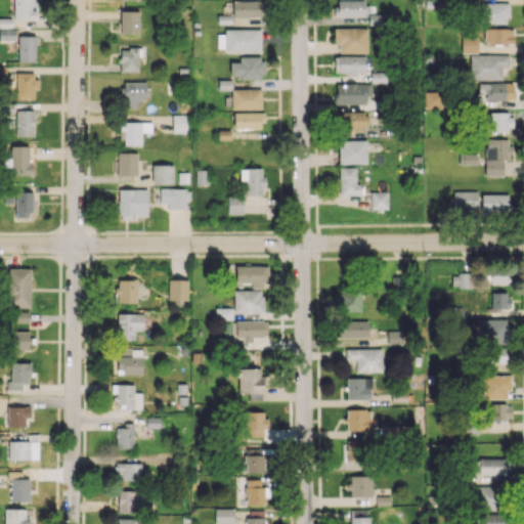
[(37,19),(37,0),(12,0),(13,19),(37,19)]
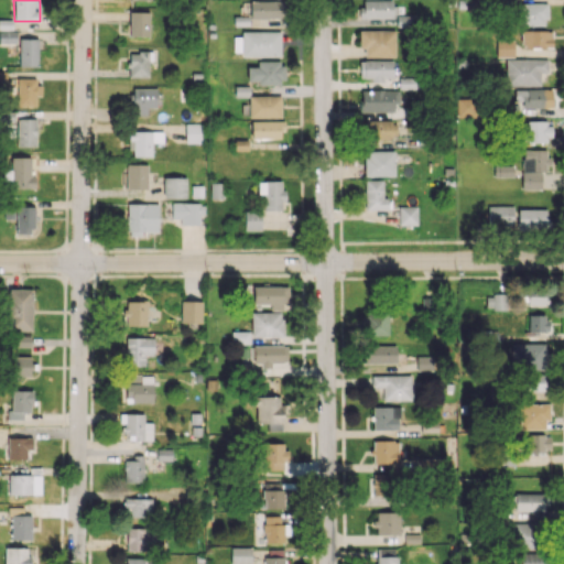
[(283,0),(250,0),(250,19),(283,19),(283,0)]
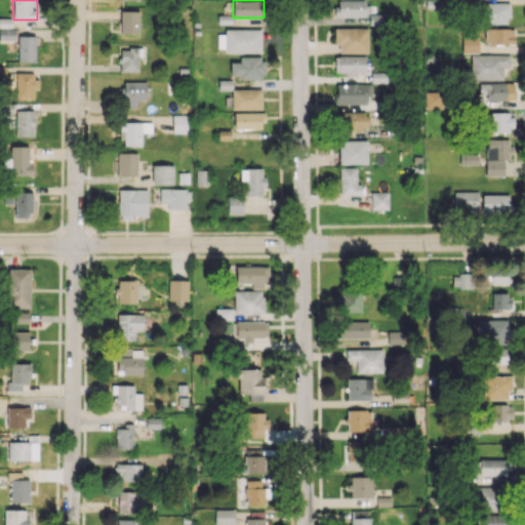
[(335,16),(366,16),(365,0),(358,0),(334,0),(335,16)]
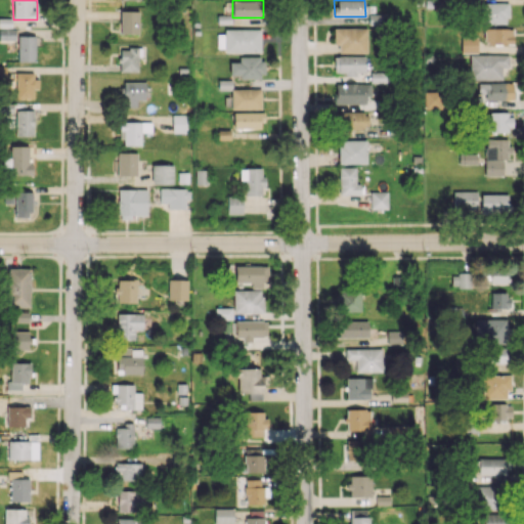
[(508,3),(479,2),(479,23),(508,24),(508,3)]
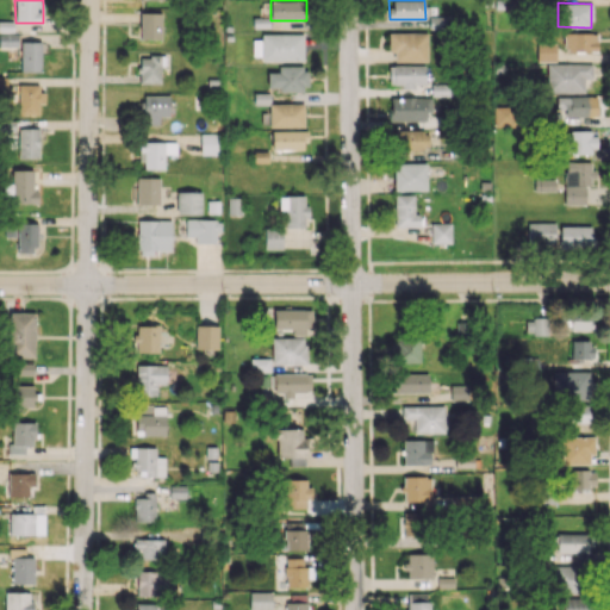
[(429,27),(447,27),(447,16),(436,16),(436,6),(425,6),(427,16),(429,16),(429,27)]
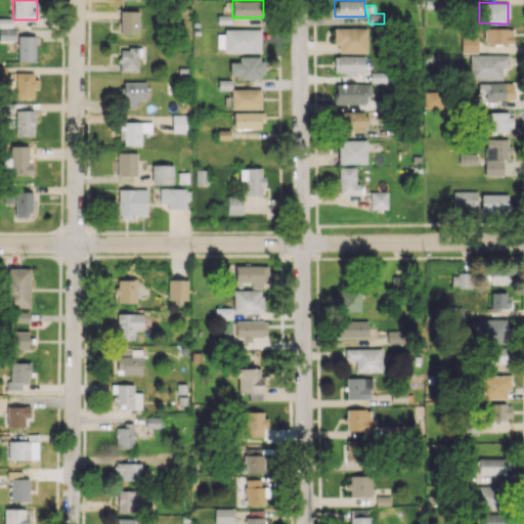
[(139,11),(121,10),(120,34),(138,34),(139,11)]
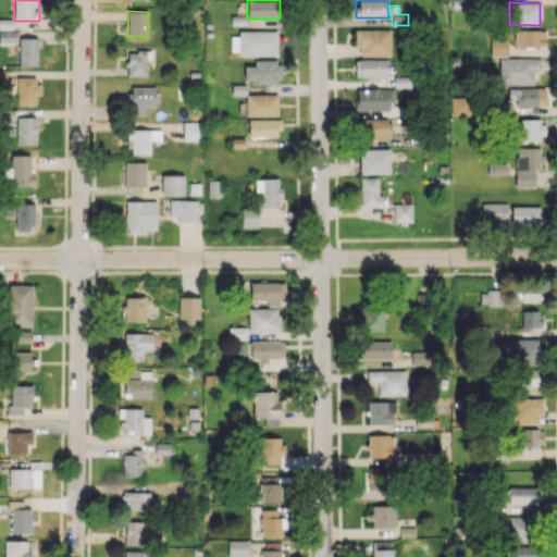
[(0,42),(15,44),(16,31),(0,29),(0,42)]
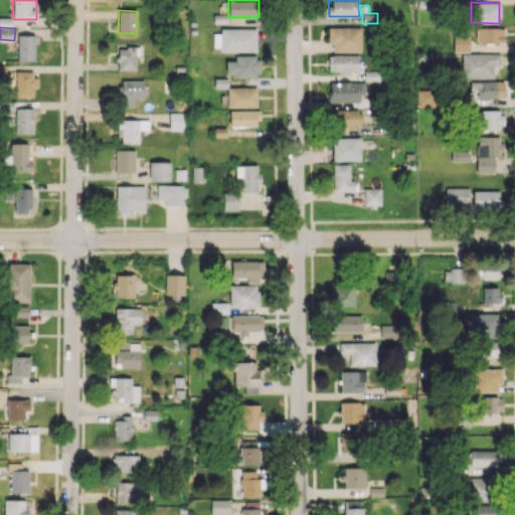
[(333,52),(361,51),(360,27),(328,28),(328,44),(332,43),(333,52)]
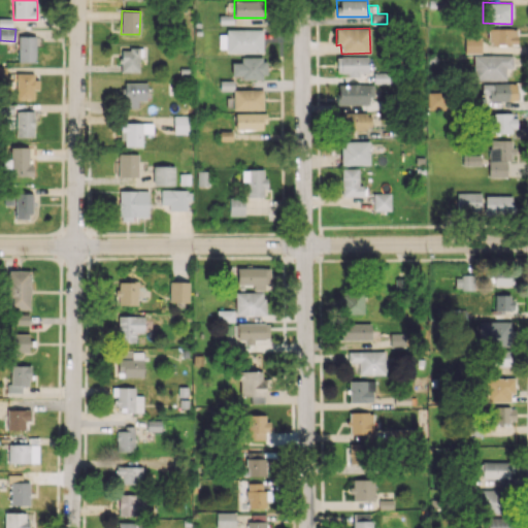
[(517,29),(488,28),(488,43),(517,44),(517,29)]
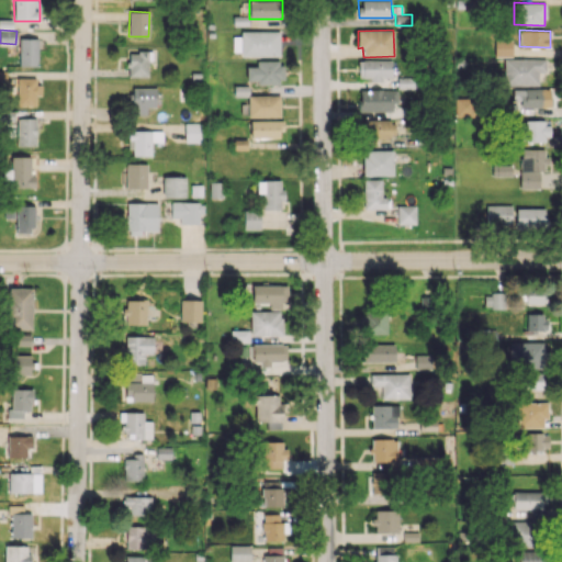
[(279,55),(279,33),(233,33),(233,55),(279,55)]
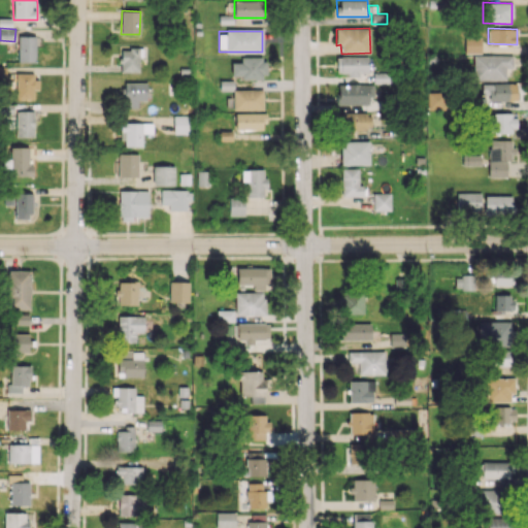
[(18,61),(35,62),(35,36),(18,35),(18,61)]
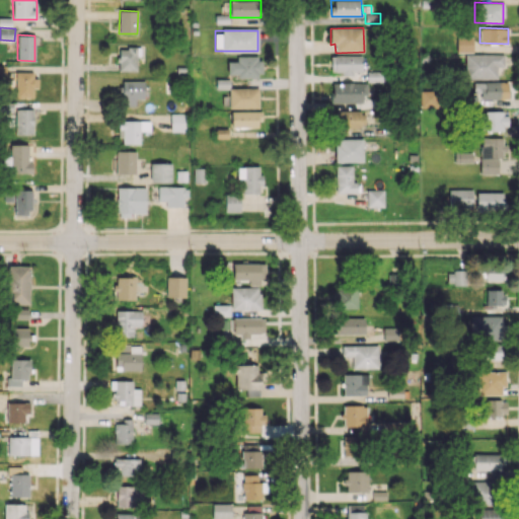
[(472,52),(473,36),(457,36),(456,52),(472,52)]
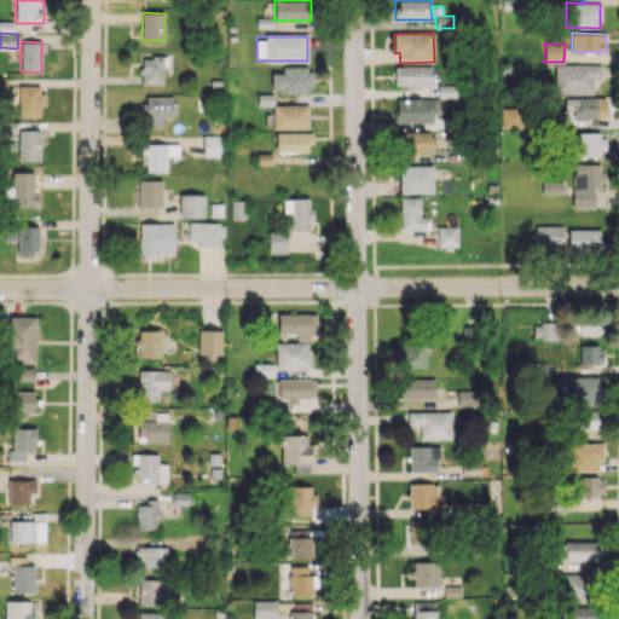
[(163,57),(140,57),(140,85),(163,85),(163,57)]
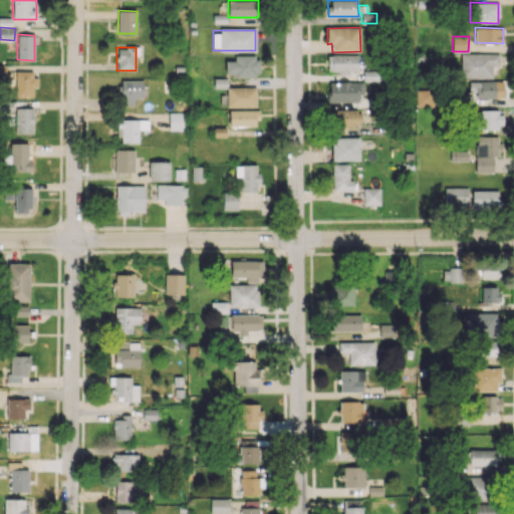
[(461,78),(492,77),(492,66),(499,66),(499,53),(461,54),(461,78)]
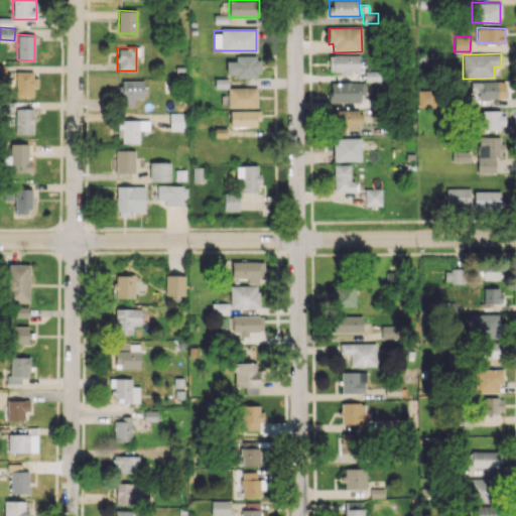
[(339,73),(360,74),(360,55),(329,54),(329,71),(339,71),(339,73)]
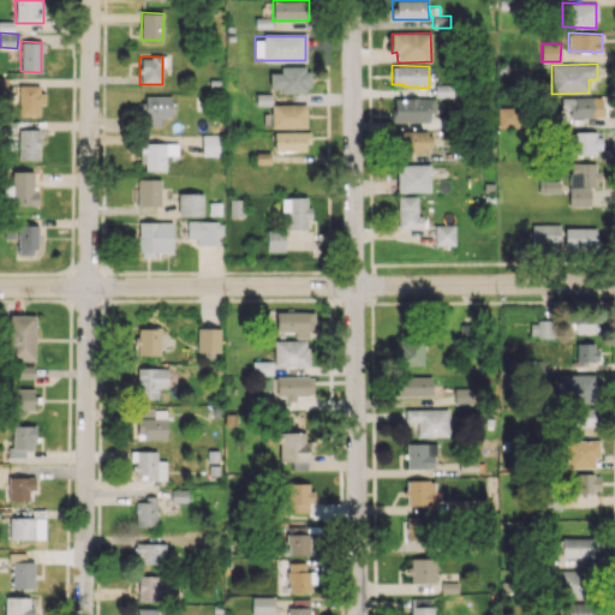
[(309,66),(280,66),(280,72),(269,73),(269,90),(309,89),(309,66)]
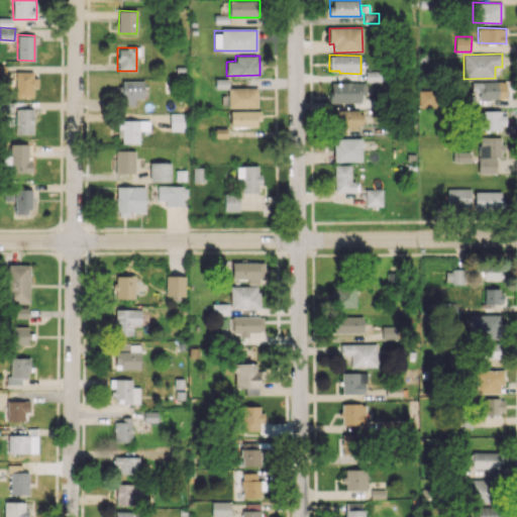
[(32,97),(32,88),(35,88),(35,72),(16,72),(15,97),(32,97)]
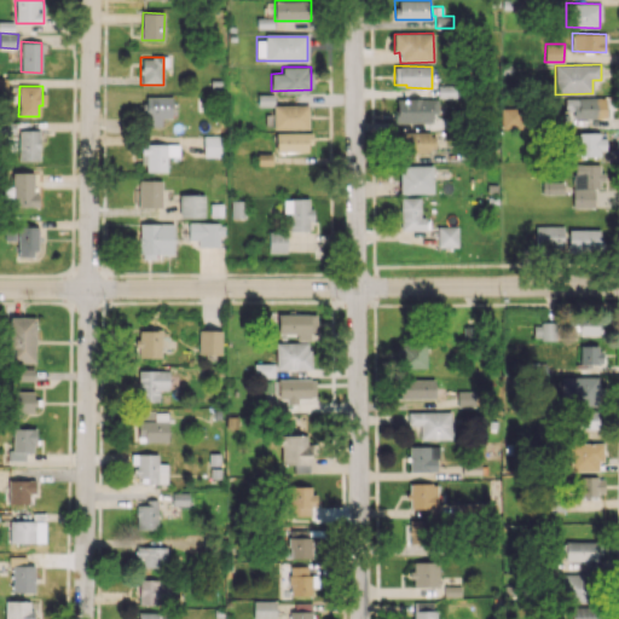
[(172,97),(145,97),(145,126),(161,126),(161,117),(172,117),(172,97)]
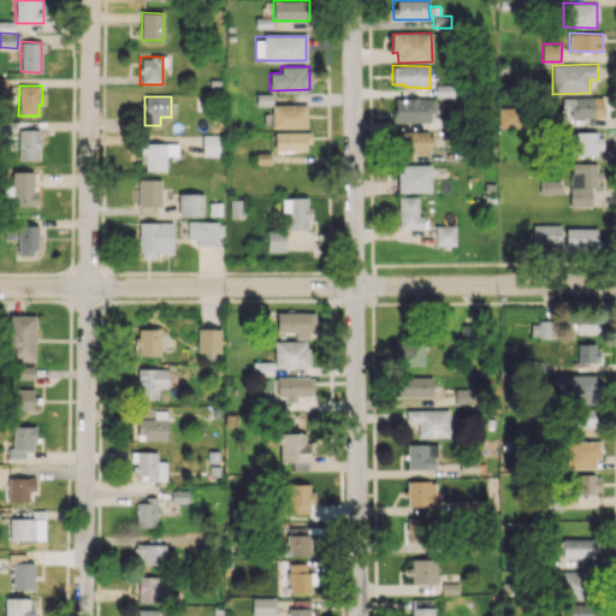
[(392,99),(392,122),(434,122),(433,98),(392,99)]
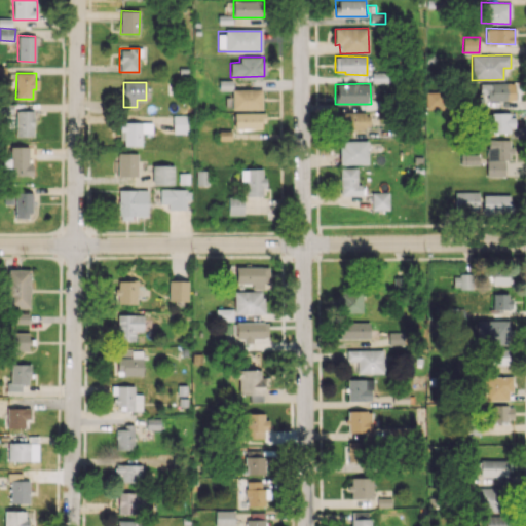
[(487,101),(515,101),(515,83),(481,83),(481,95),(487,95),(487,101)]
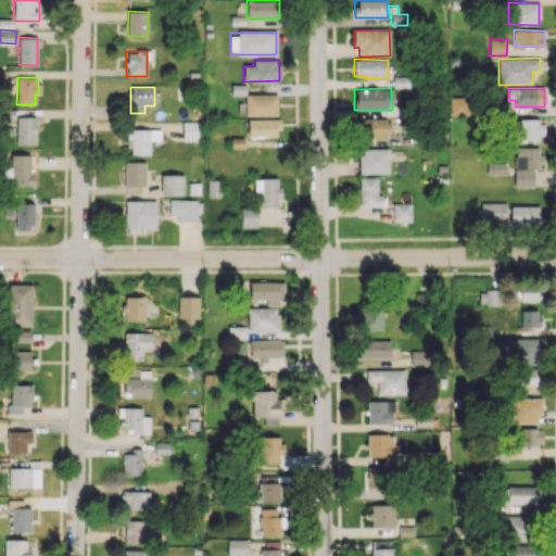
[(277,115),(277,95),(244,95),(245,116),(277,115)]
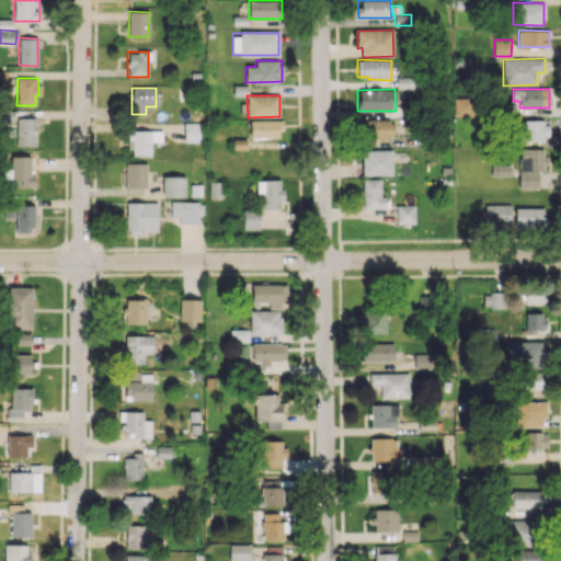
[(35,145),(36,117),(18,117),(16,145),(35,145)]
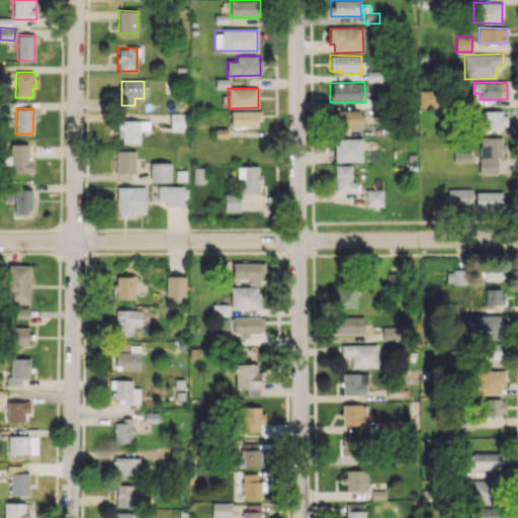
[(260,111),(231,110),(231,126),(260,126),(260,111)]
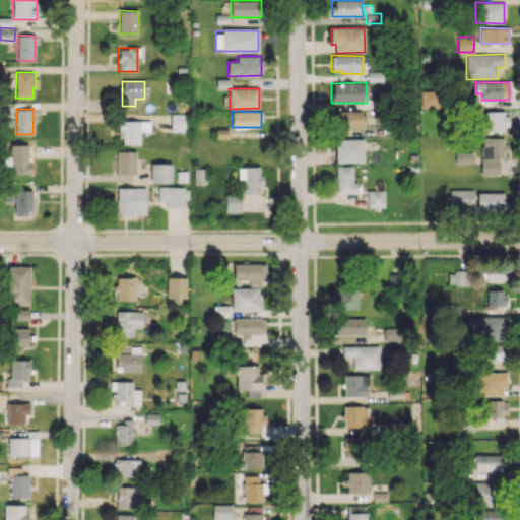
[(364,111),(336,111),(336,127),(365,127),(364,111)]
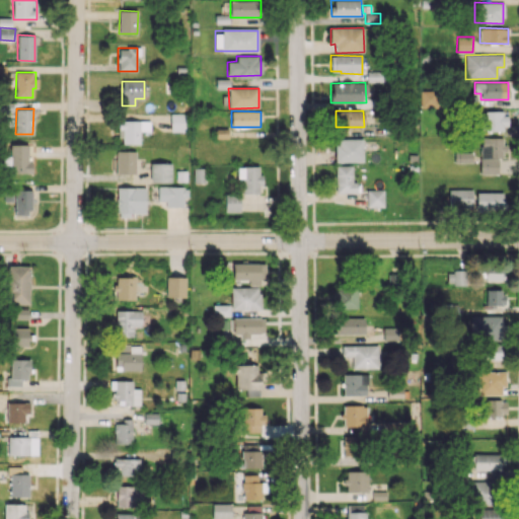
[(506,110),(478,112),(479,132),(507,131),(506,110)]
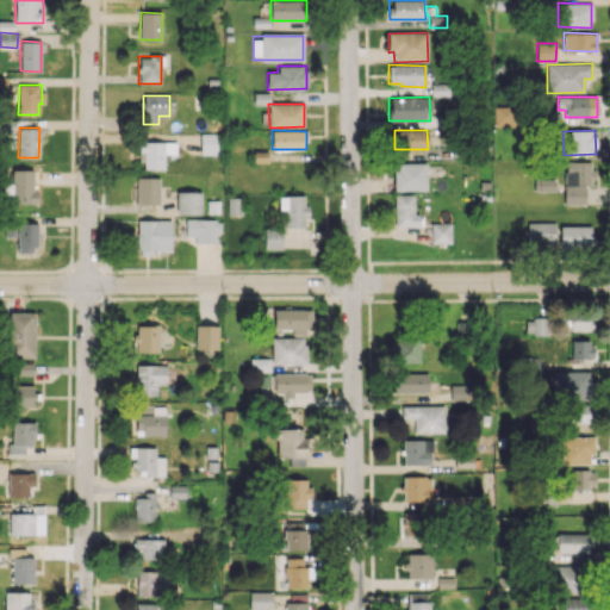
[(200,155),(222,154),(221,135),(200,135),(200,155)]
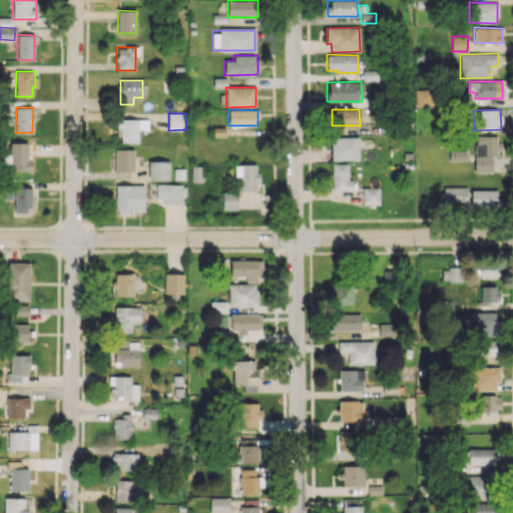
[(138,142),(138,129),(148,129),(148,119),(118,119),(118,142),(138,142)]
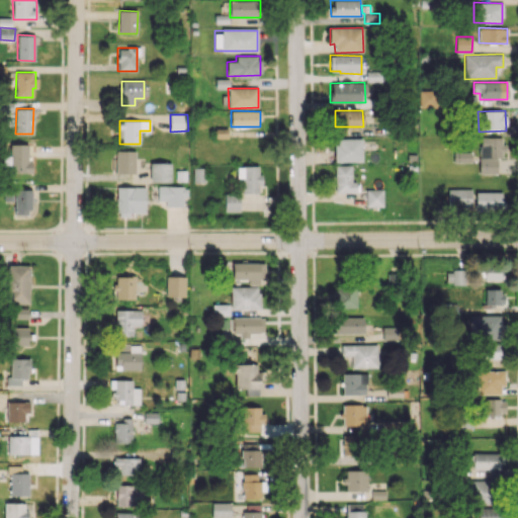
[(504,138),(480,137),(480,174),(498,174),(498,157),(504,157),(504,138)]
